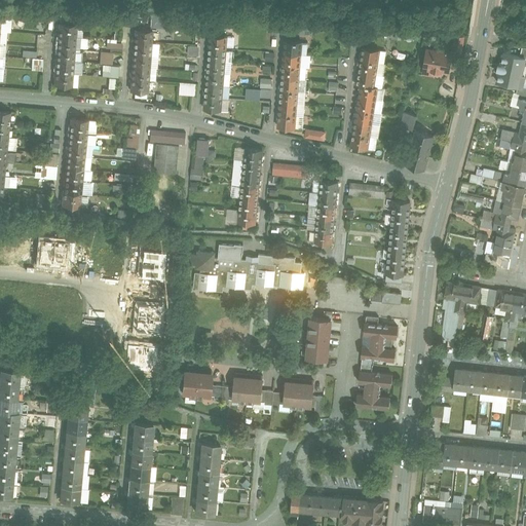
[(150,13),(150,27),(167,27),(167,13),(150,13)]
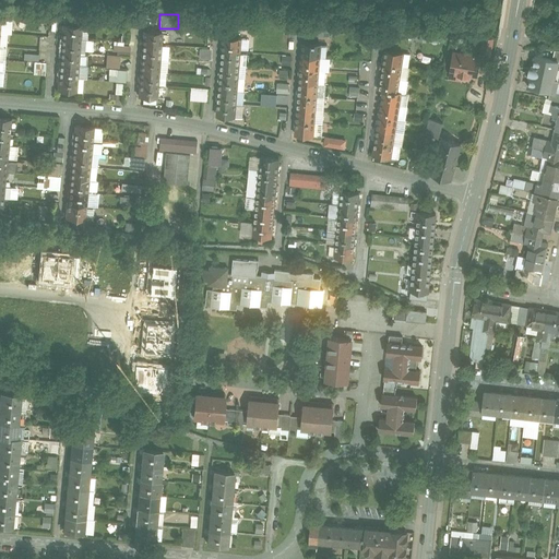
[(82,25),(64,24),(63,37),(81,39),(82,25)]
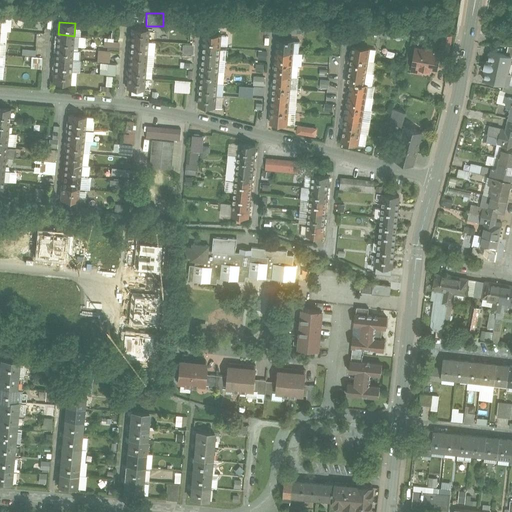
[(380,27),(362,26),(362,33),(379,34),(380,27)]
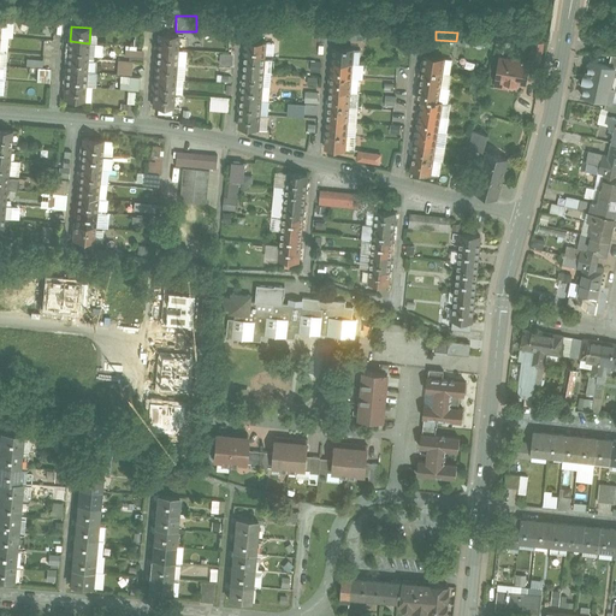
[(179,35),(160,34),(159,48),(178,49),(179,35)]
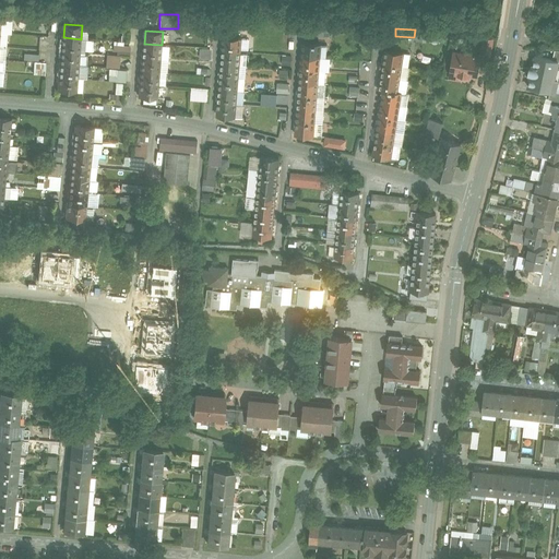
[(241,38),(224,36),(223,50),(240,51),(241,38)]
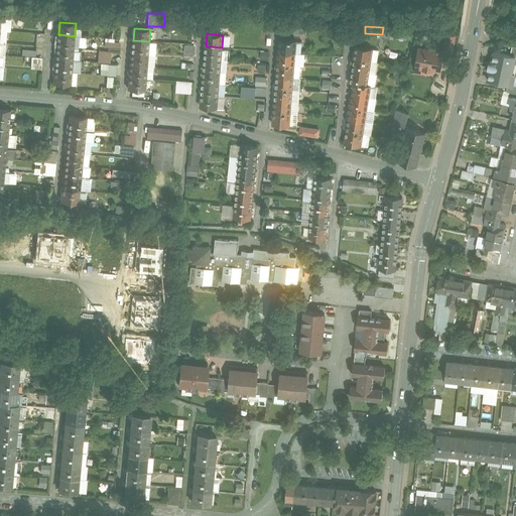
[(75,36),(58,34),(57,46),(74,47),(75,36)]
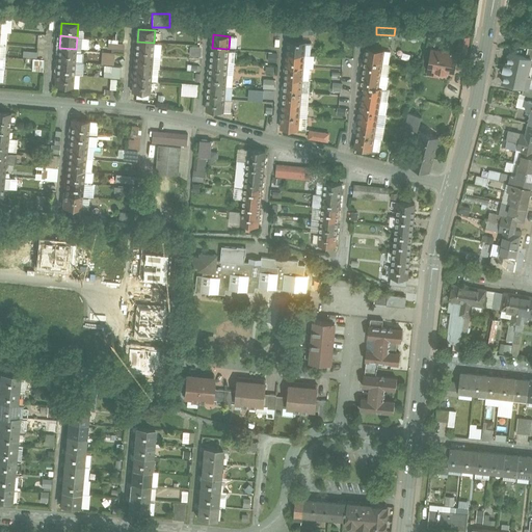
[(470,36),(462,35),(459,52),(468,53),(470,36)]
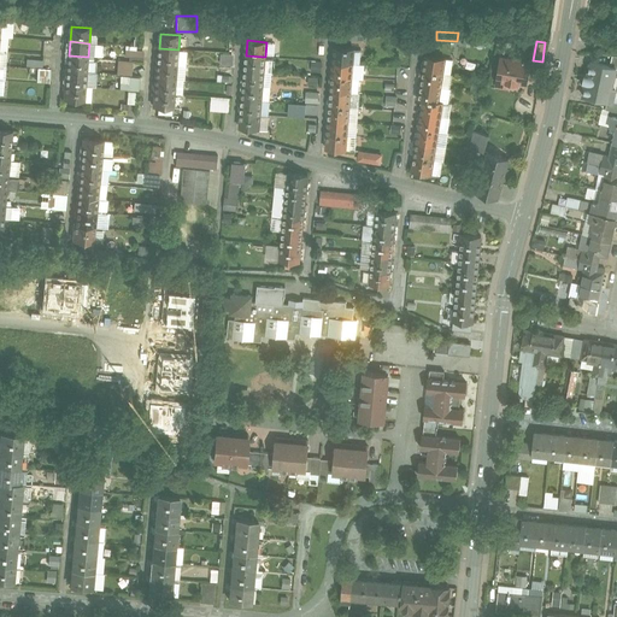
[(354,48),(335,46),(334,62),(353,63),(354,48)]
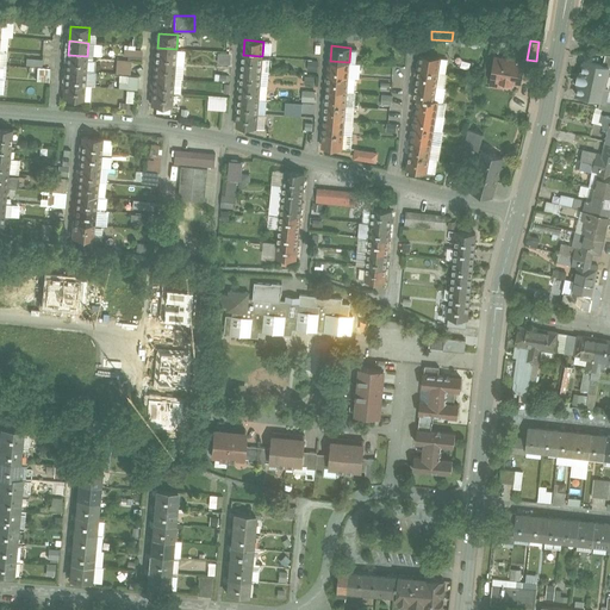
[(176,49),(157,48),(156,62),(175,63),(176,49)]
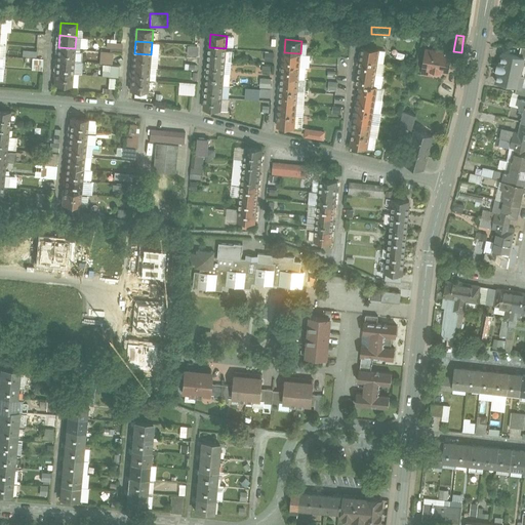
[(188,54),(197,54),(197,44),(188,44),(188,54)]
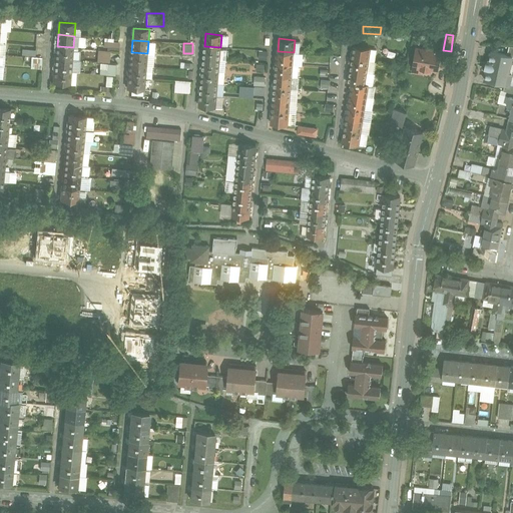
[(371,48),(355,45),(353,58),(369,60),(371,48)]
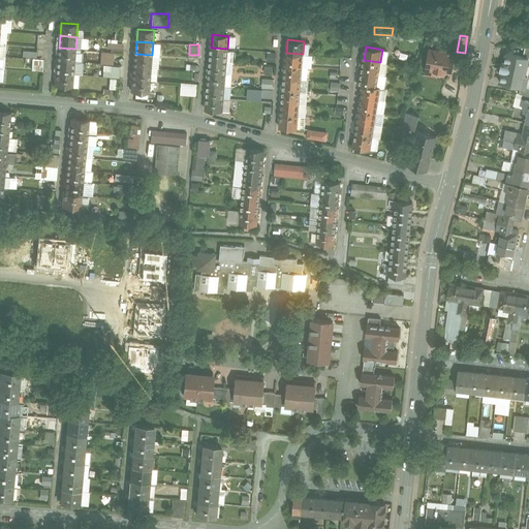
[(75,49),(59,48),(58,60),(74,61),(75,49)]
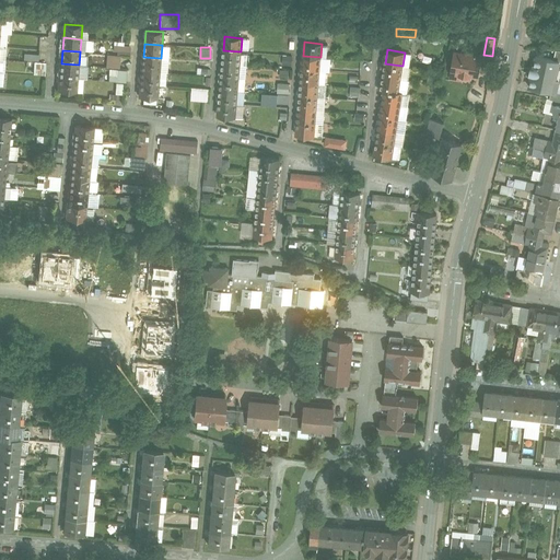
[(241,51),(223,50),(222,63),(240,65),(241,51)]
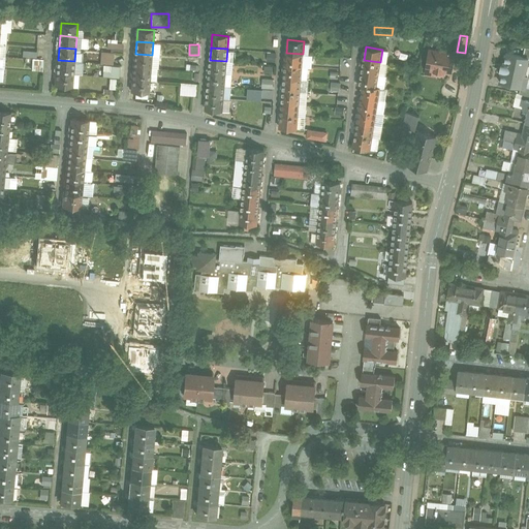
[(455,54),(430,50),(428,67),(435,68),(435,69),(443,71),(443,69),(452,71),(455,54)]
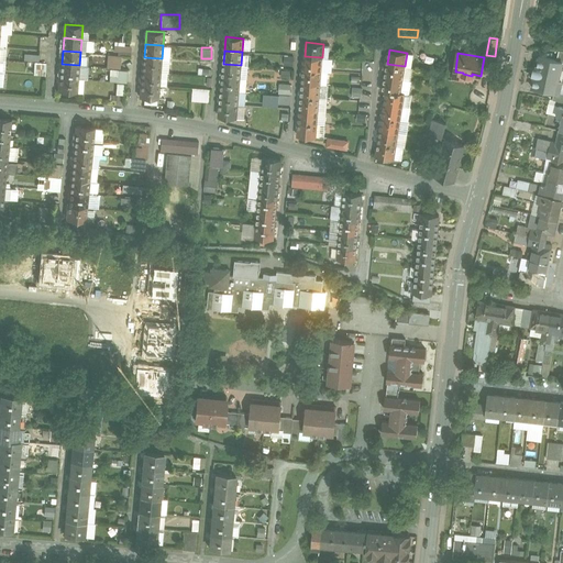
[(122,56),(109,55),(108,68),(121,69),(122,56)]
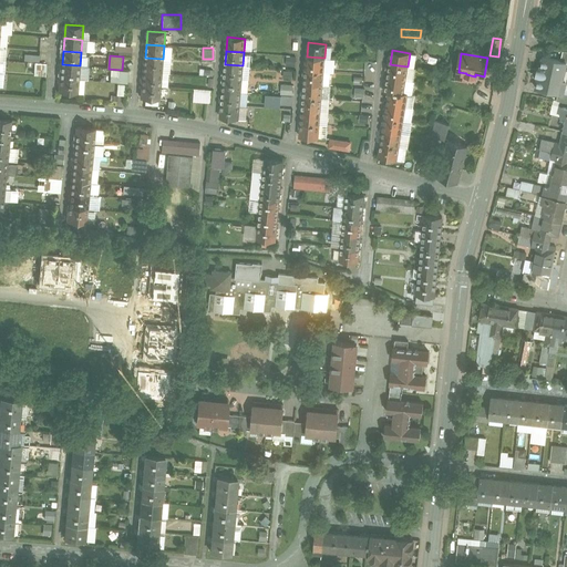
[(325,58),(307,57),(306,70),(323,71),(325,58)]
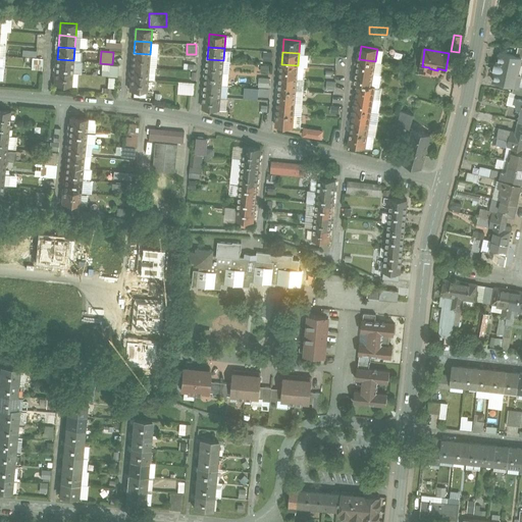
[(517,55),(500,52),(498,62),(494,61),(493,70),(497,70),(493,81),(515,85),(519,86),(521,69),(521,63),(520,63),(521,57),(517,55)]
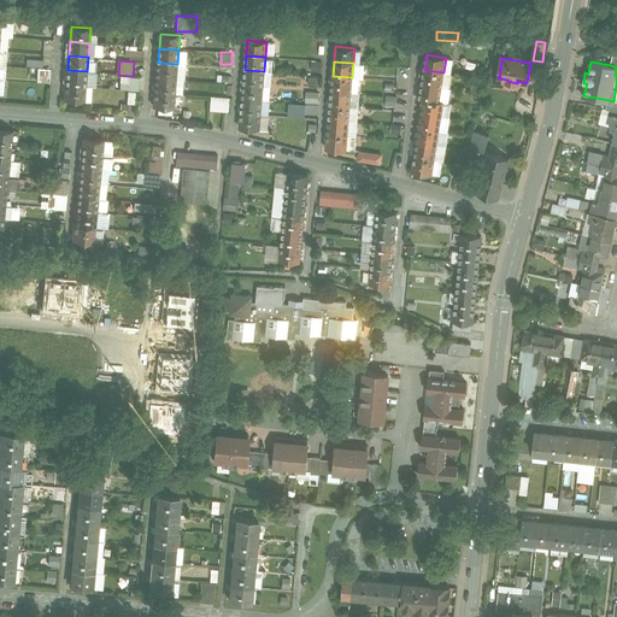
[(177,64),(158,63),(157,77),(176,78),(177,64)]
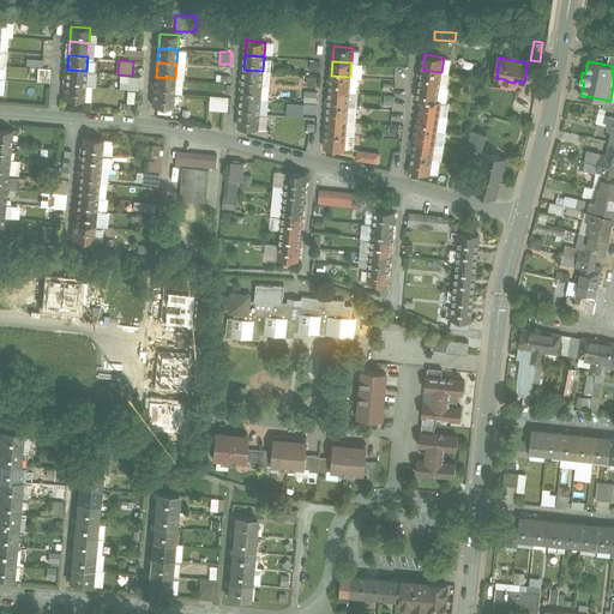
[(38,68),(37,82),(49,83),(50,70),(38,68)]
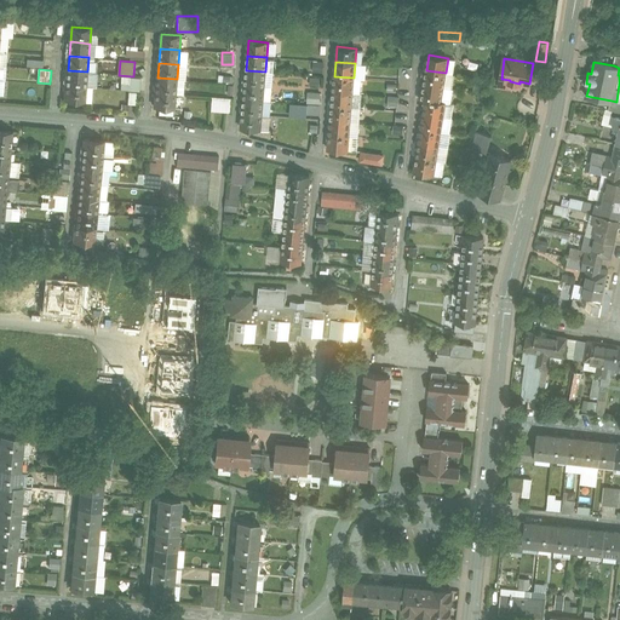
[(87,72),(68,70),(67,85),(86,86),(87,72)]
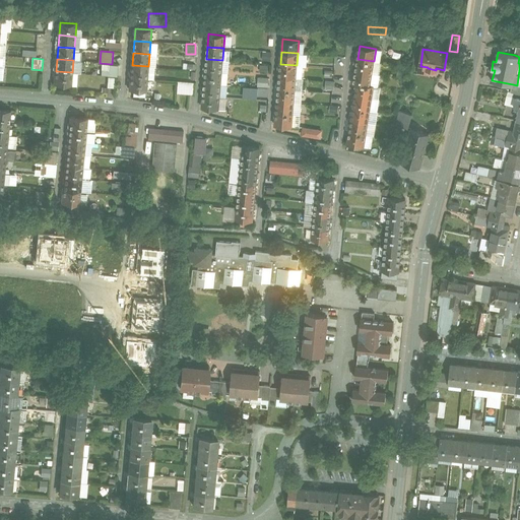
[(222,60),(206,59),(205,71),(221,72),(222,60)]
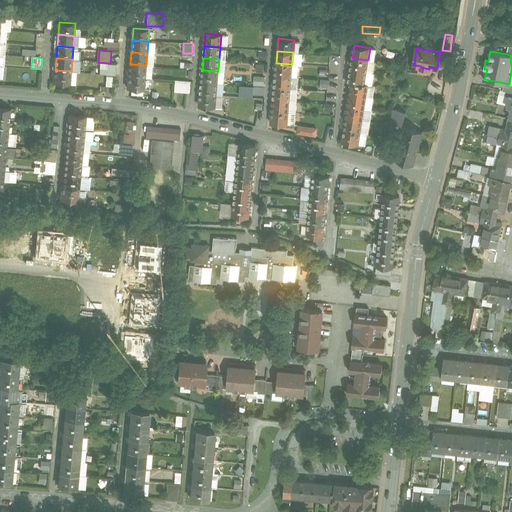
[(368,60),(352,58),(350,69),(366,72),(368,60)]
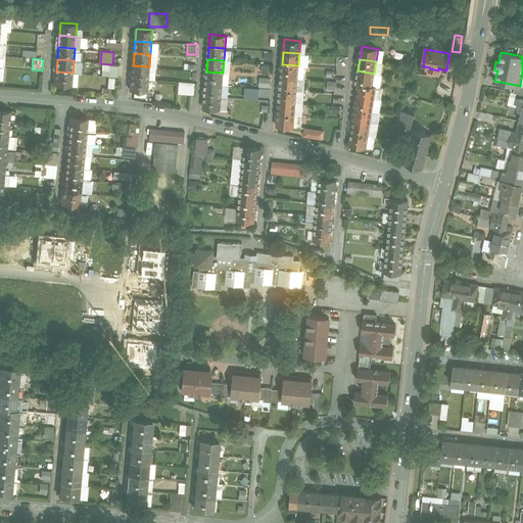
[(298,65),(282,64),(281,77),(297,78),(298,65)]
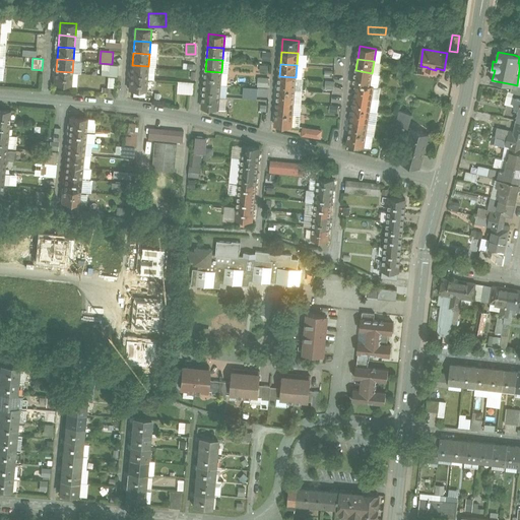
[(148,66),(132,65),(131,77),(147,78),(148,66)]
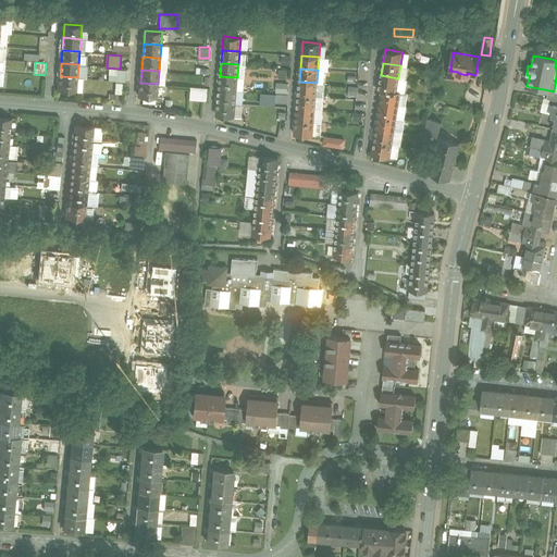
[(398,78),(381,75),(379,88),(383,89),(396,91),(398,78)]
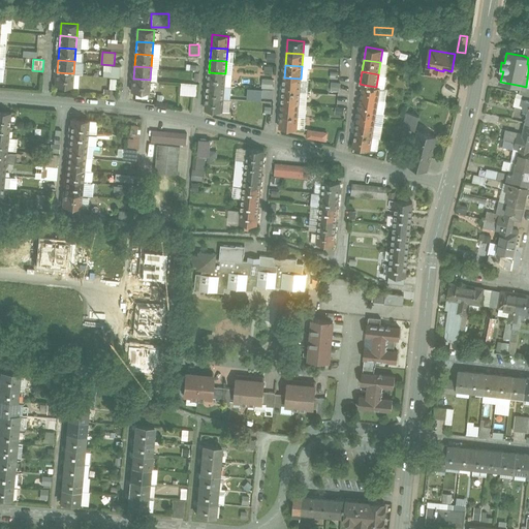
[(73,73),(57,72),(56,85),(72,87),(73,73)]
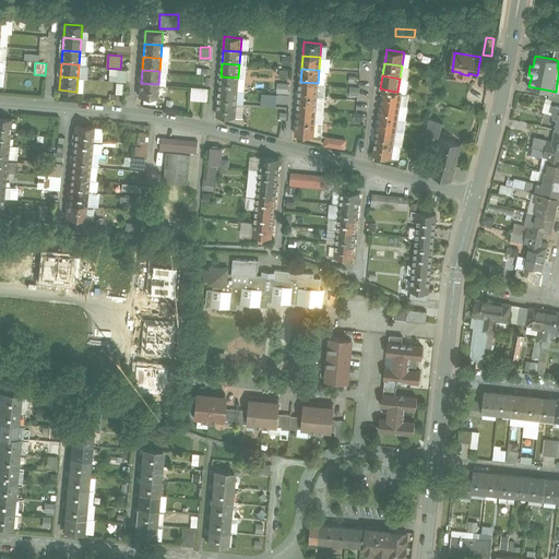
[(238,78),(221,76),(219,90),(237,91),(238,78)]
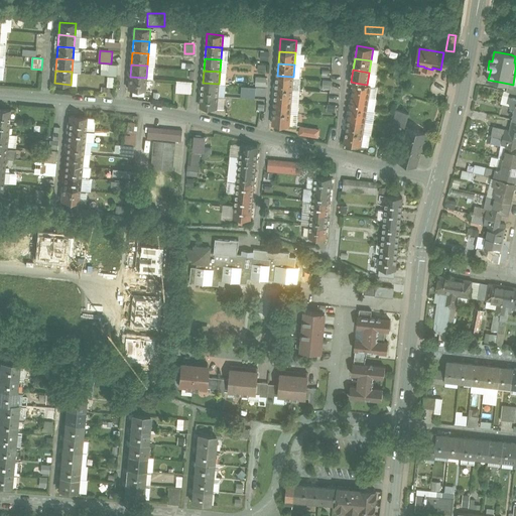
[(293,77),(277,76),(276,88),(292,89),(293,77)]
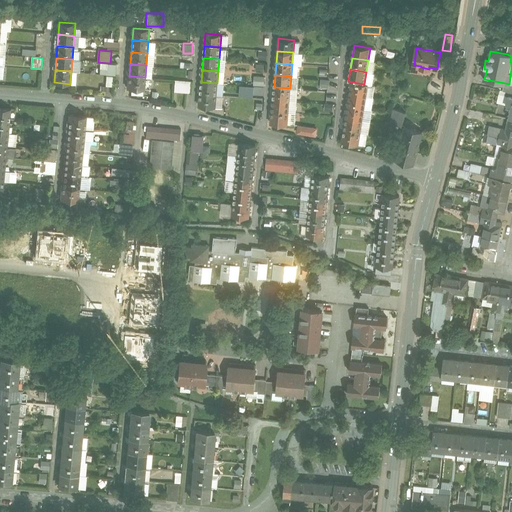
[(145,77),(129,76),(128,88),(132,89),(144,90),(145,77)]
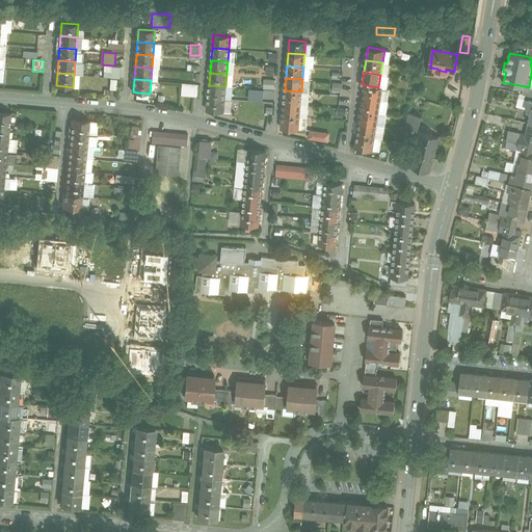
[(200,84),(183,83),(182,96),(198,97),(200,84)]
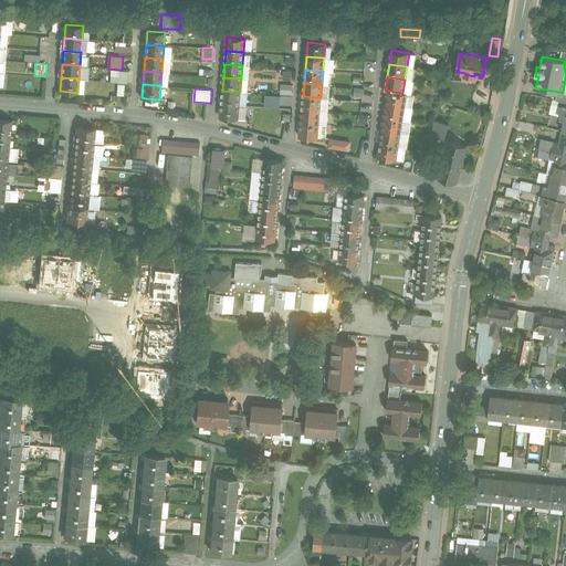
[(240,92),(222,91),(221,104),(239,105),(240,92)]
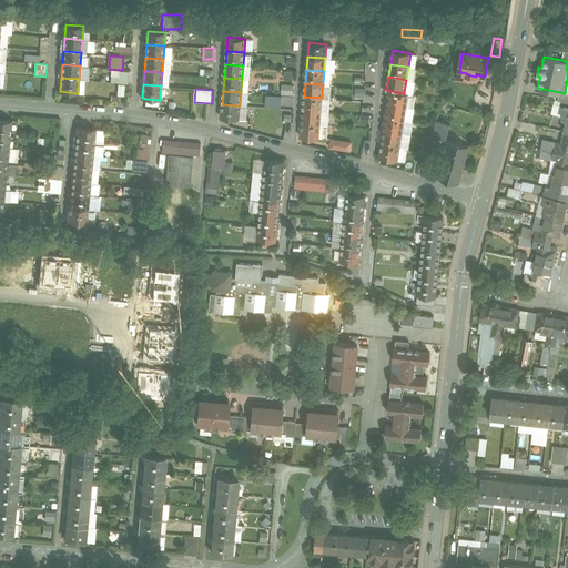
[(404,93),(391,91),(388,104),(406,107),(408,94),(404,93)]
